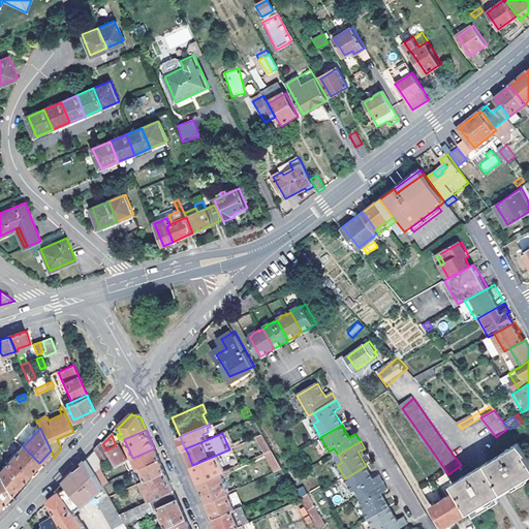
[(470,512),(474,519),(500,501),(496,496),(500,494),(528,475),(528,457),(527,453),(523,446),(520,442),(455,484),(470,512)]
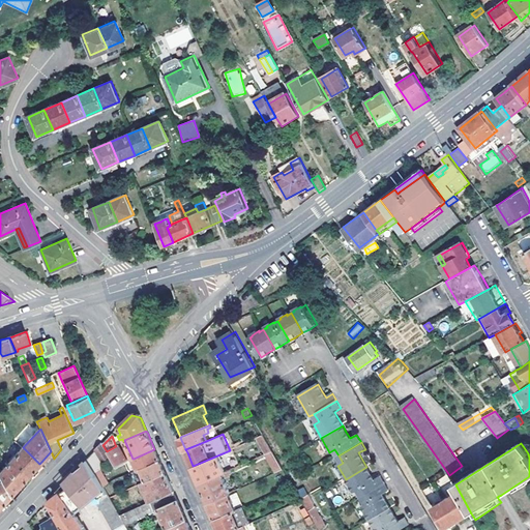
[(104,464),(112,459),(107,451),(102,445),(86,462),(94,474),(107,468),(104,464)]
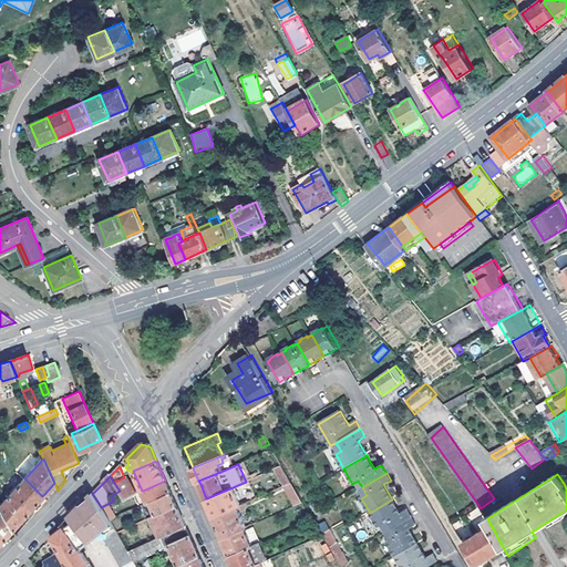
[(136,494),(126,476),(124,477),(114,483),(120,491),(125,498),(136,494)]
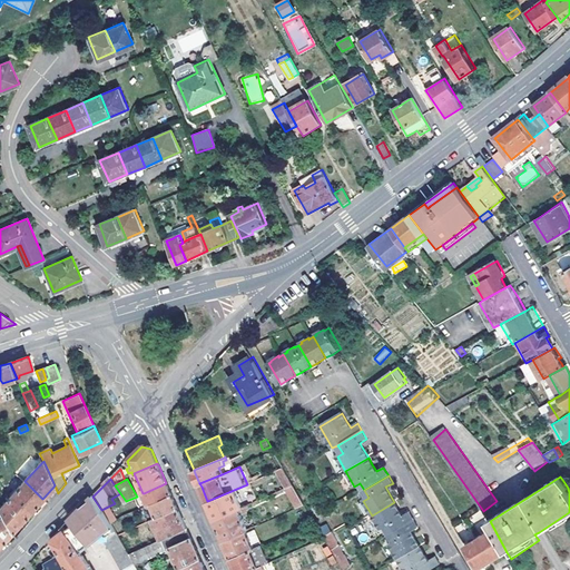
[(25,481),(11,495),(30,512),(32,510),(42,499),(25,481)]
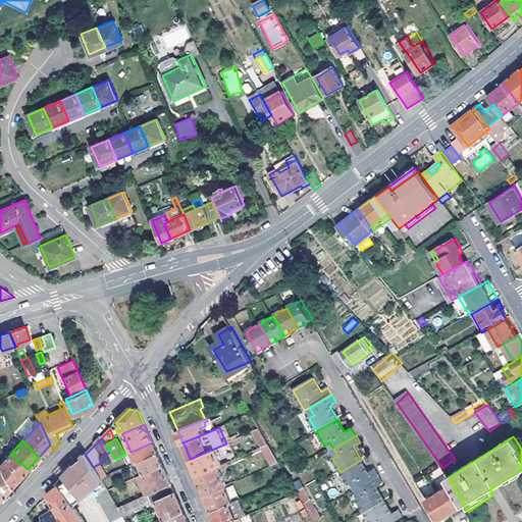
[(136,463),(157,454),(154,445),(152,442),(132,452),(136,463)]
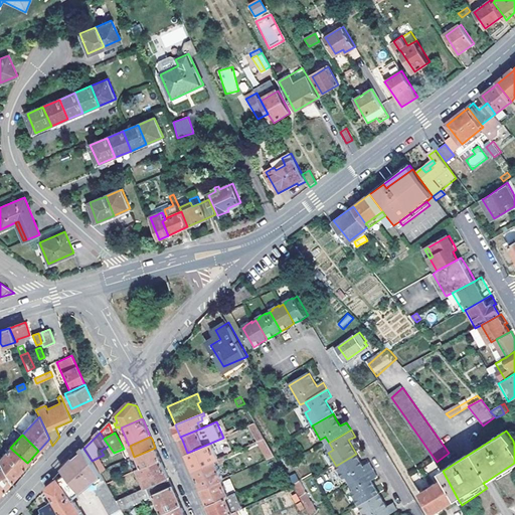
[(266,439),(259,442),(269,459),(276,455),(266,439)]
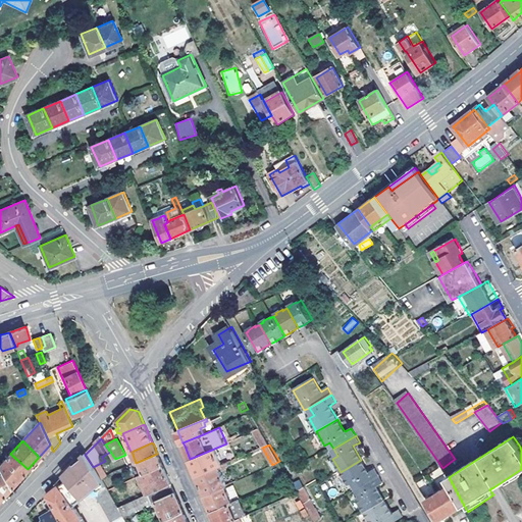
[(197,473),(198,476),(222,465),(214,449),(190,459),(197,473)]
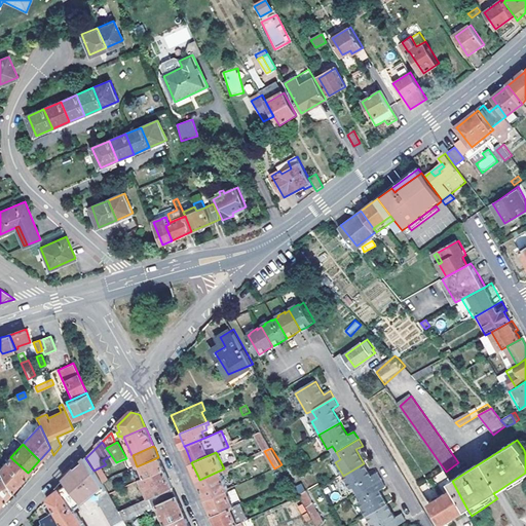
[(0,467),(0,472),(10,491),(28,473),(10,457),(0,467)]
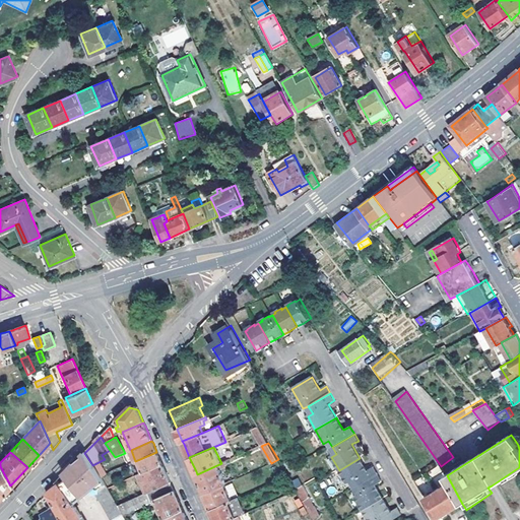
[(158,455),(156,452),(135,461),(137,463),(139,463),(143,473),(163,464),(158,455)]
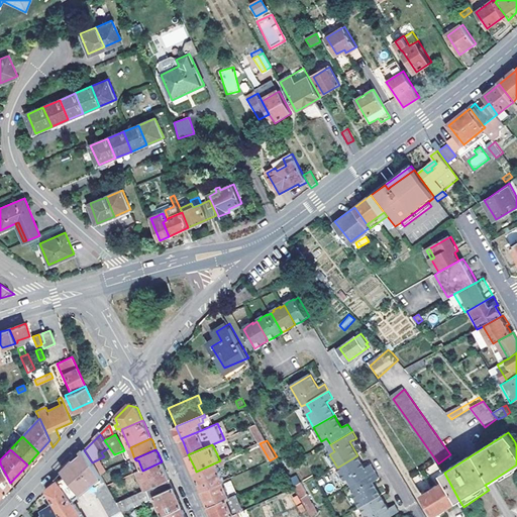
[(117,501),(99,474),(93,464),(92,462),(84,450),(76,458),(62,473),(65,476),(80,495),(91,486),(110,516),(126,516),(123,511),(117,501)]
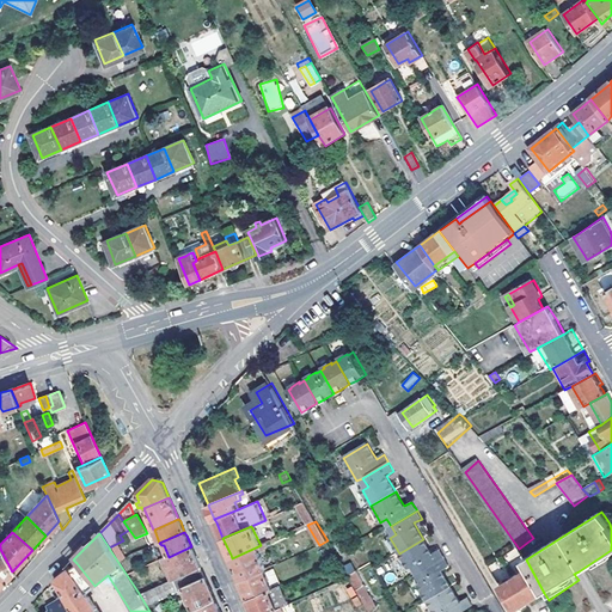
[(418,574),(445,558),(440,550),(433,555),(428,546),(423,539),(399,554),(409,570),(414,567),(418,574)]
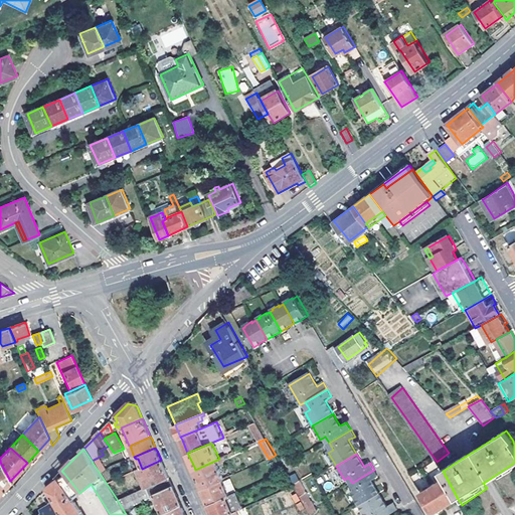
[(219,459),(195,470),(197,474),(203,488),(222,479),(225,478),(218,464),(226,460),(225,457),(219,459)]
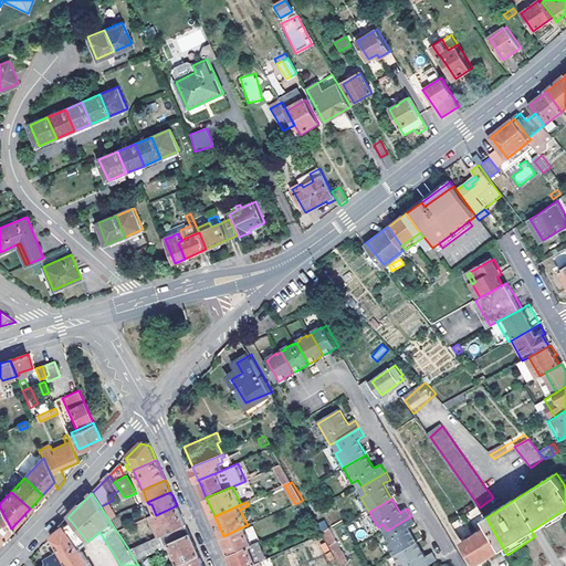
[(160,536),(186,526),(178,509),(177,505),(156,515),(152,516),(160,536)]
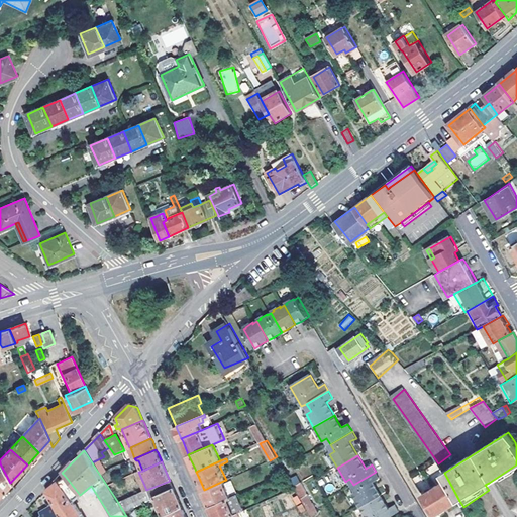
[(93,464),(99,474),(104,473),(98,462),(93,464)]
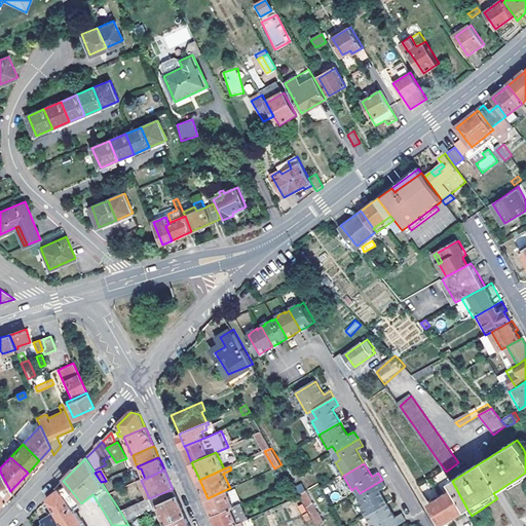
[(0,495),(2,499),(10,491),(0,472),(0,495)]
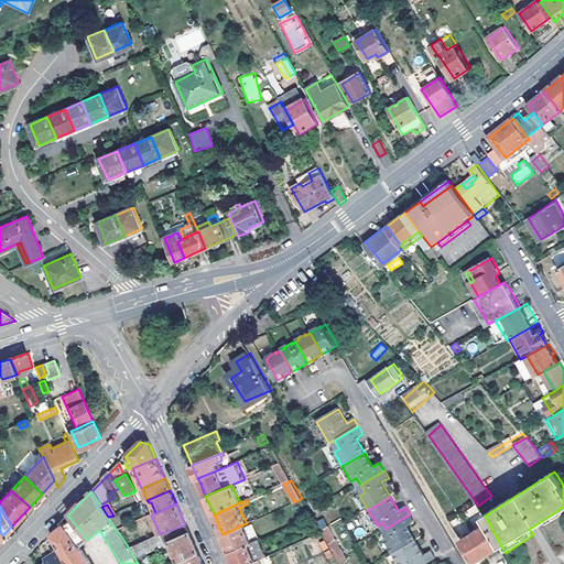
[(485,516),(481,510),(479,511),(480,514),(479,516),(485,527),(463,540),(475,562),(501,546),(485,516)]
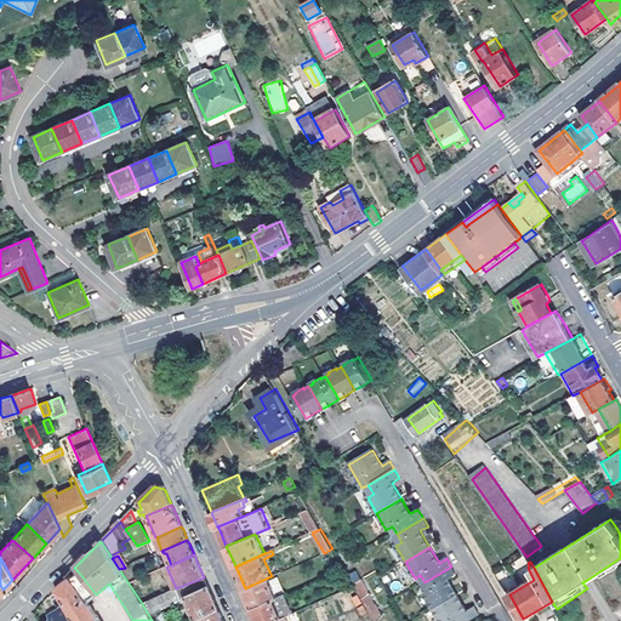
[(433,610),(457,596),(453,587),(448,580),(456,575),(451,567),(425,582),(429,591),(423,594),(433,610)]
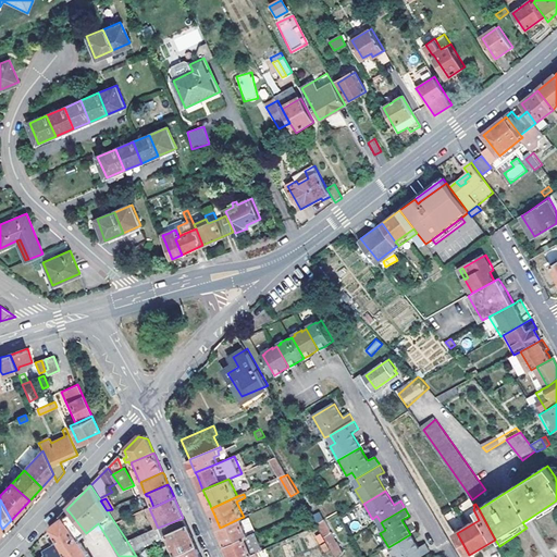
[(70,512),(62,520),(76,540),(86,533),(70,512)]
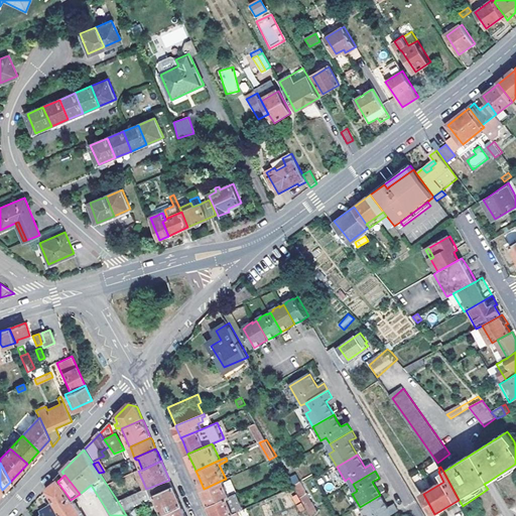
[(123,510),(155,497),(155,495),(173,487),(169,480),(146,489),(117,500),(123,510)]
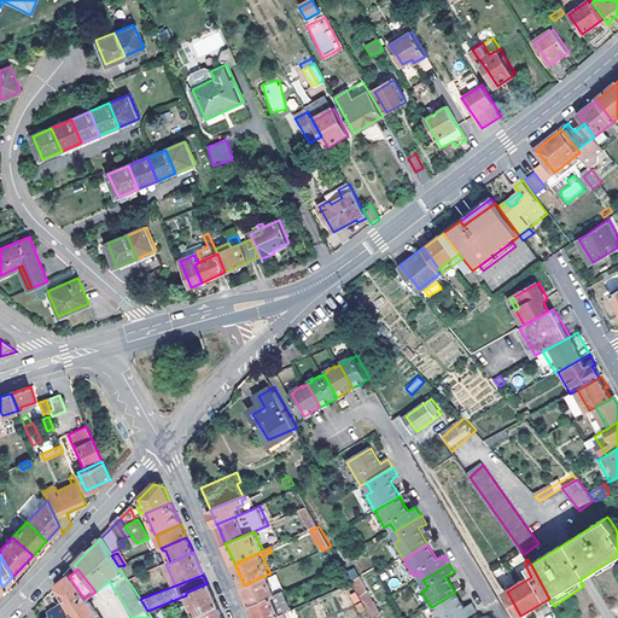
[(246,590),(252,605),(277,594),(267,575),(244,586),(246,590)]
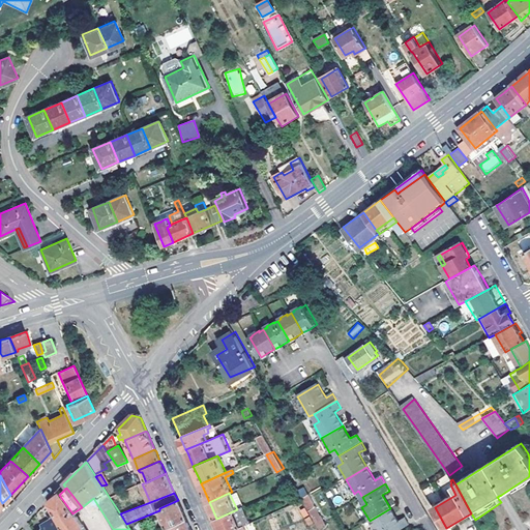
[(302,497),(321,529),(328,526),(311,494),(302,497)]
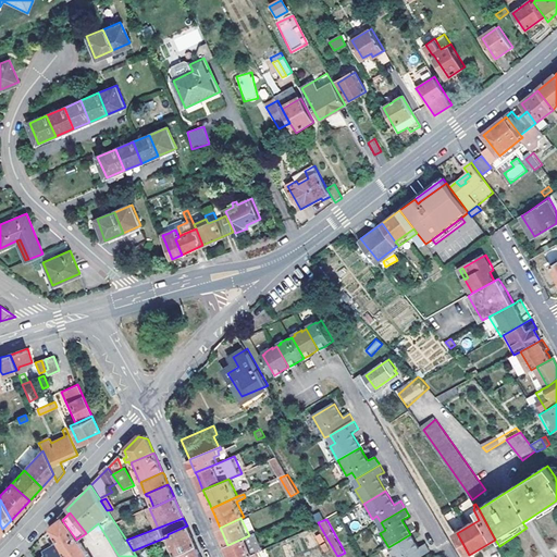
[(79,556),(86,554),(76,540),(62,520),(60,522),(50,530),(59,543),(66,556),(79,556)]
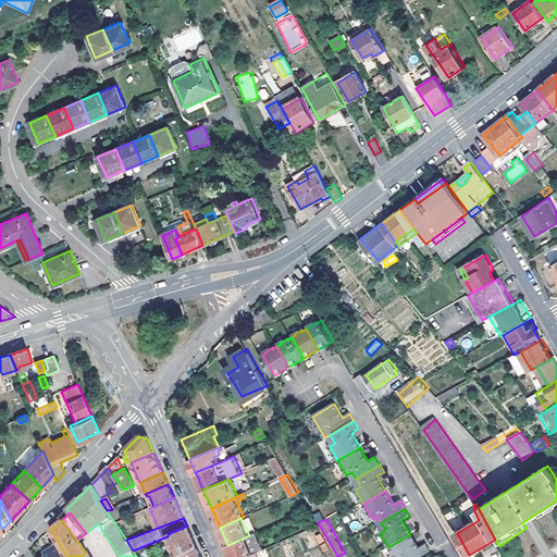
[(168,536),(176,554),(196,545),(192,535),(187,525),(168,534),(168,536)]
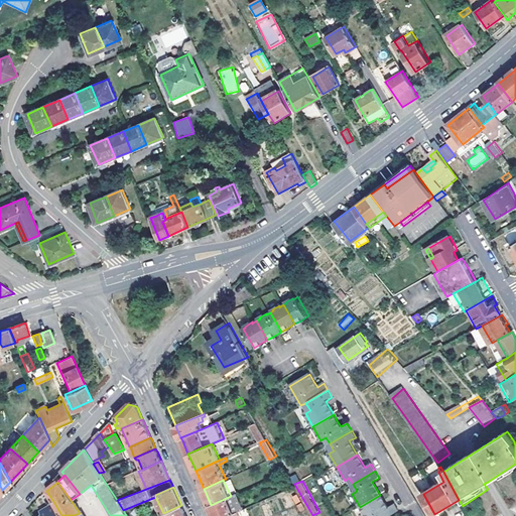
[(365,515),(390,515),(399,511),(395,503),(388,507),(384,502),(380,495),(360,507),(365,515)]
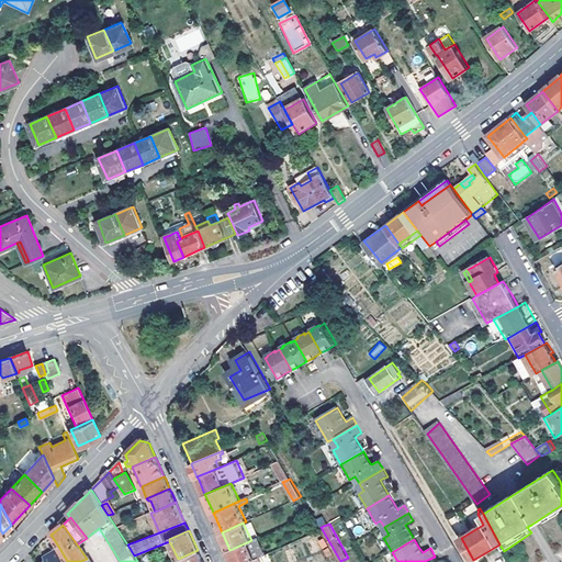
[(235,561),(250,561),(259,559),(251,540),(229,550),(232,554),(235,561)]
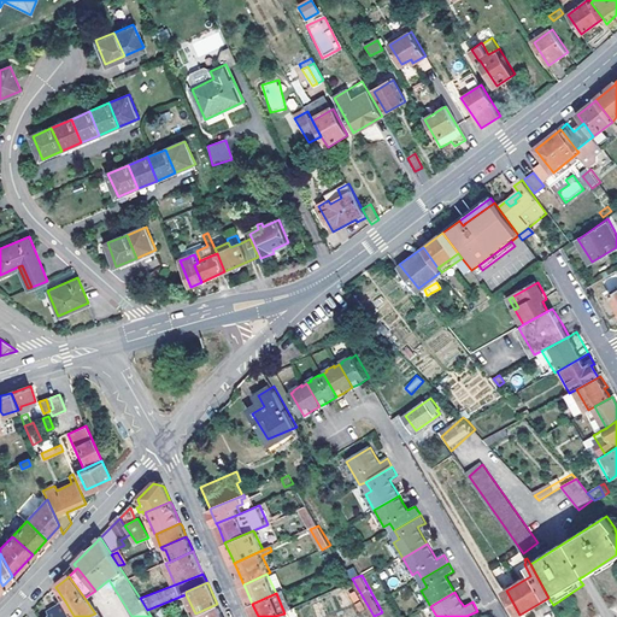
[(360,600),(353,604),(359,616),(365,612),(360,600)]
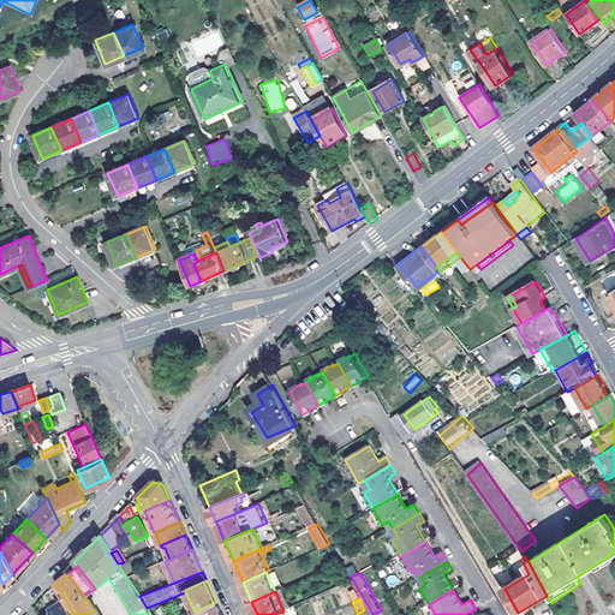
[(48,614),(73,614),(65,599),(53,607),(57,611),(49,614),(48,614)]
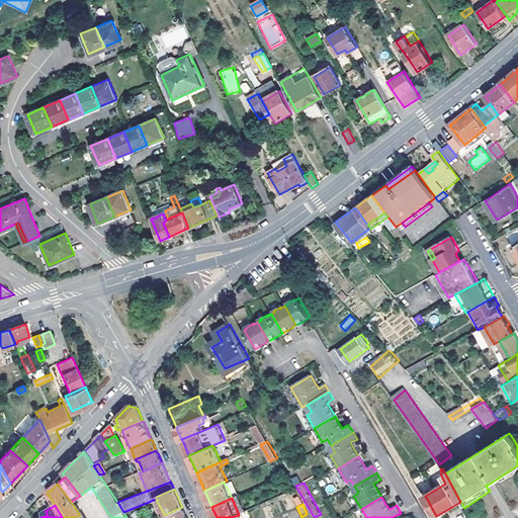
[(182,507),(164,515),(159,517),(186,517),(183,510),(182,507)]
